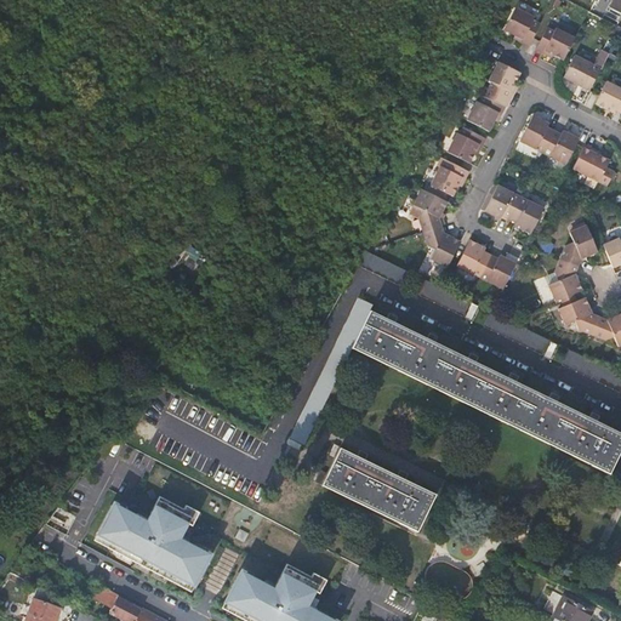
[(620,0),(613,0),(609,7),(620,13),(620,0)]
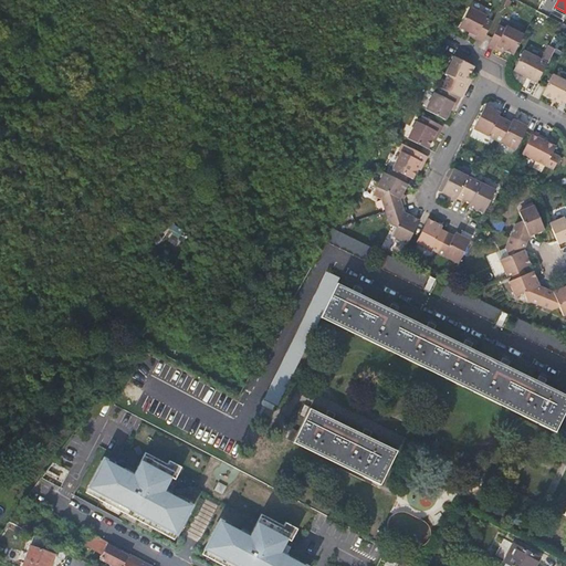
[(483,42),(493,22),(486,18),(489,16),(471,7),(460,28),(478,37),(477,39),(483,42)]
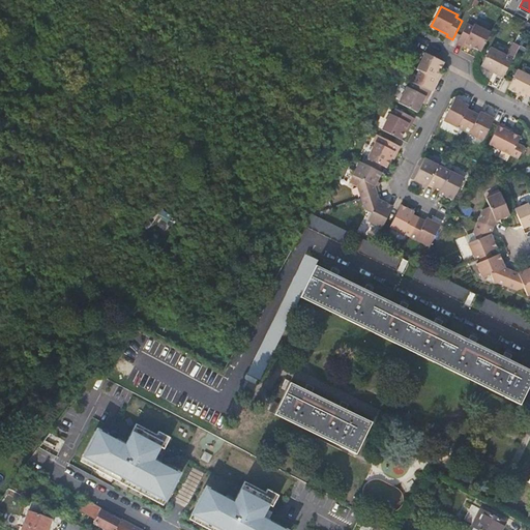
[(481,51),(491,32),(474,24),(473,27),(468,24),(458,42),(464,46),(466,43),(481,51)]
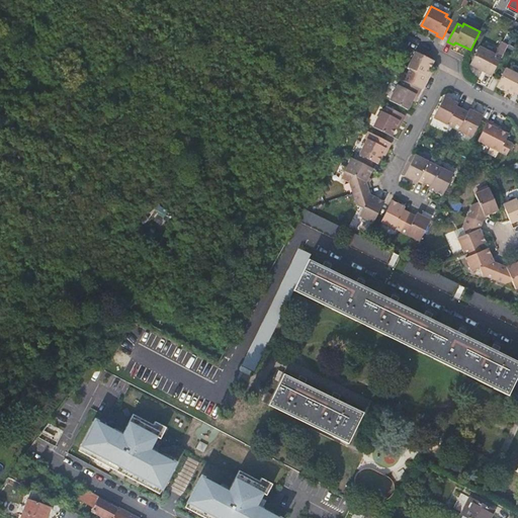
[(492,75),(502,57),(480,46),(470,64),(492,75)]
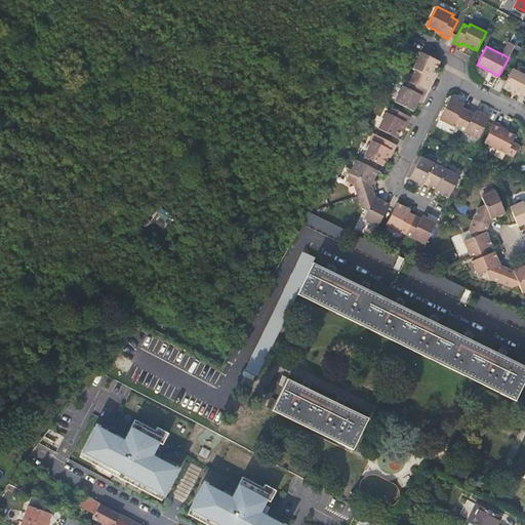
[(441,61),(421,51),(413,67),(413,68),(415,69),(413,75),(433,85),(436,79),(433,77),(441,61)]
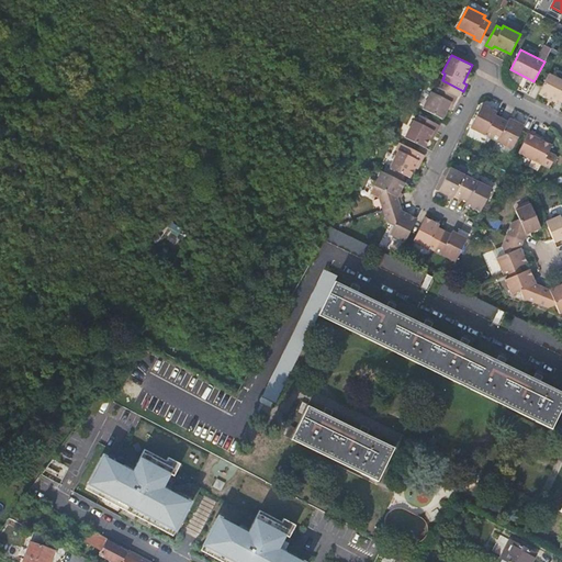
[(561,102),(561,79),(549,74),(539,93),(554,102),(557,99),(561,102)]
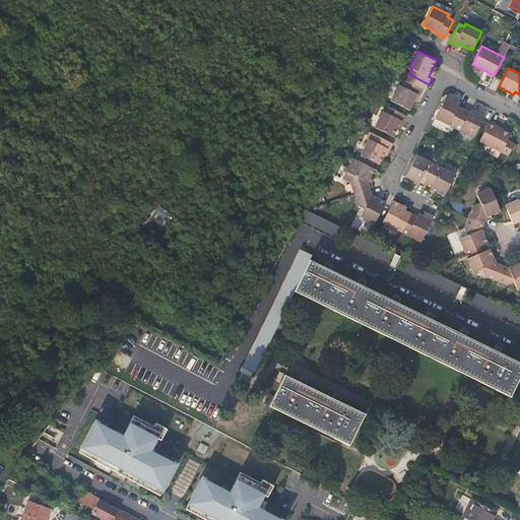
[(424,88),(405,79),(401,85),(400,84),(391,101),(410,110),(418,94),(420,95),(424,88)]
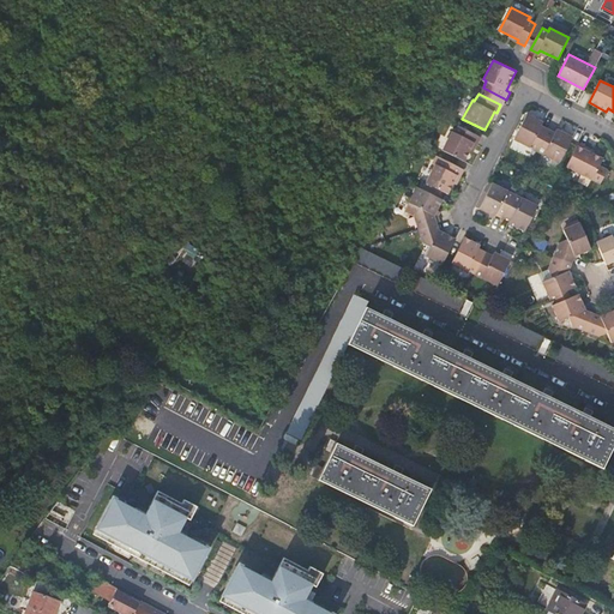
[(515,138),(537,151),(549,128),(542,125),(543,121),(528,114),(515,138)]
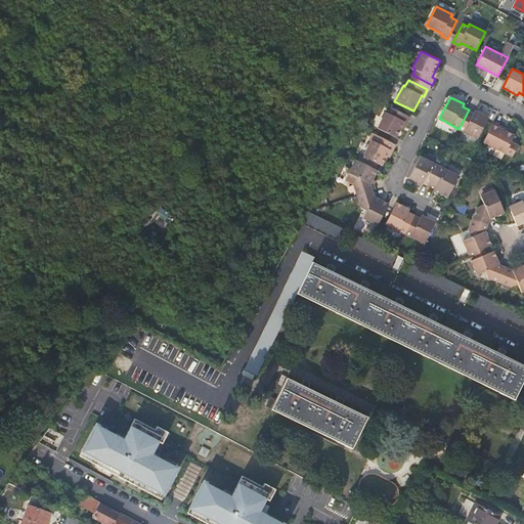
[(410,117),(391,106),(389,113),(386,112),(378,127),(396,137),(404,122),(407,123),(410,117)]
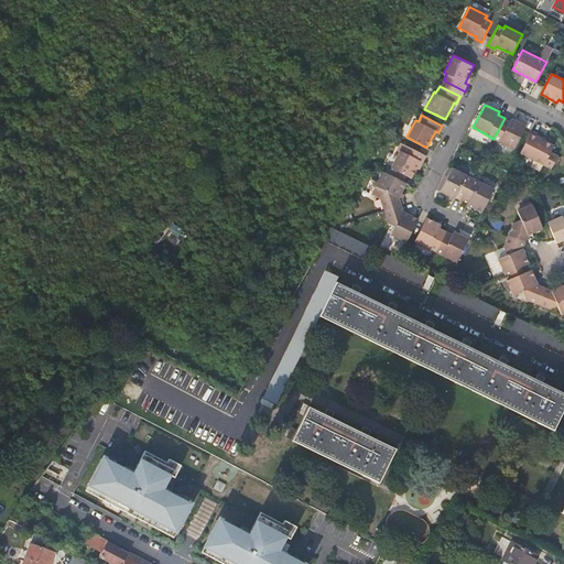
[(510,121),(505,118),(494,139),(514,149),(525,126),(512,119),(510,121)]
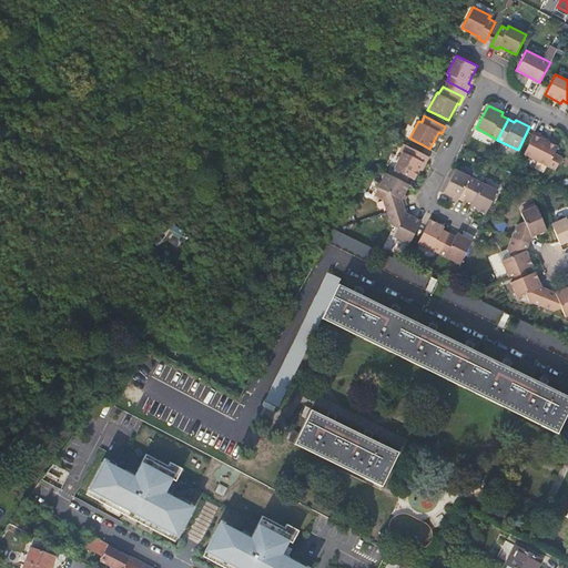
[(557,146),(534,134),(524,154),(556,171),(563,158),(554,153),(557,146)]
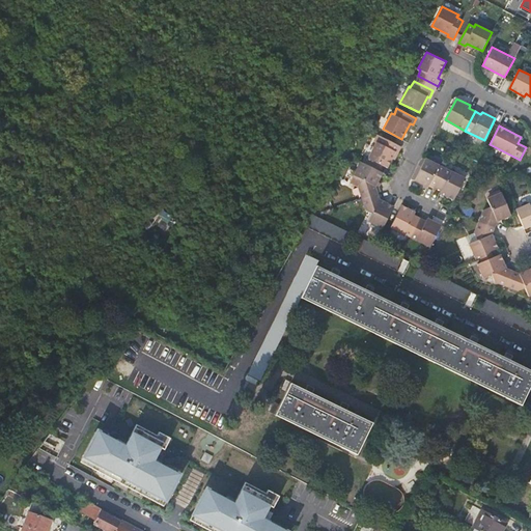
[(401,146),(383,137),(380,142),(376,141),(368,158),(387,167),(396,150),(398,151),(401,146)]
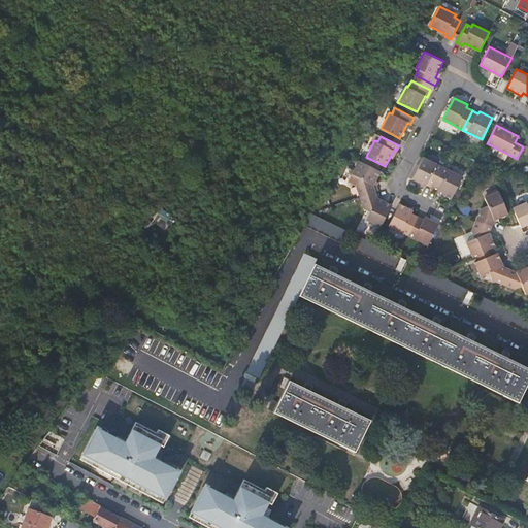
[(428,183),(434,186),(443,166),(424,156),(413,178),(426,186),(428,183)]
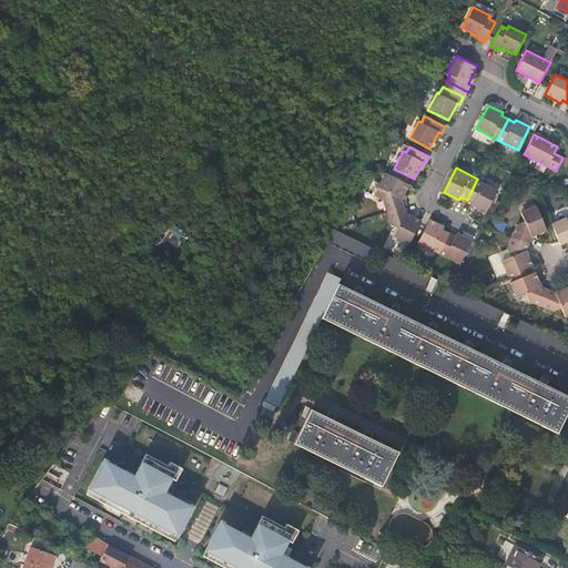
[(409,185),(385,172),(378,186),(387,191),(383,198),(387,212),(404,206),(403,201),(403,199),(409,185)]
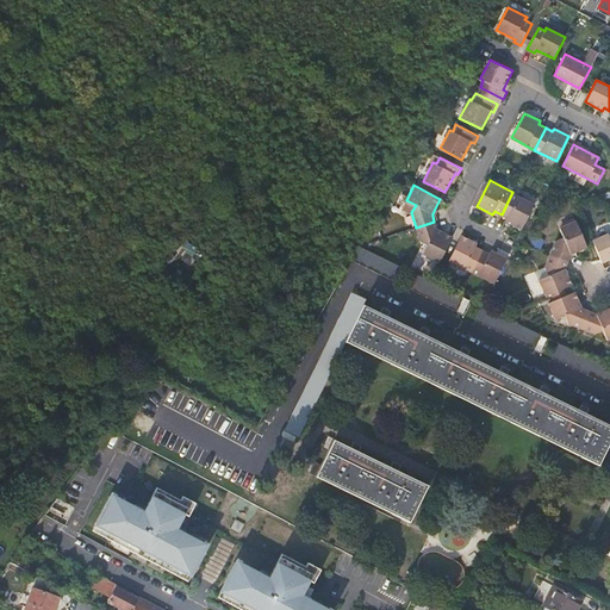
[(512,192),(502,215),(508,218),(505,222),(522,229),(534,204),(512,192)]
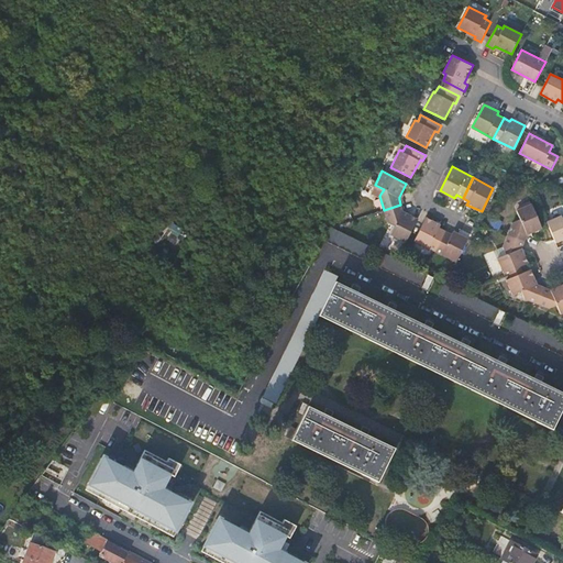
[(511,222),(506,234),(522,241),(526,234),(541,228),(531,203),(515,210),(518,219),(511,222)]
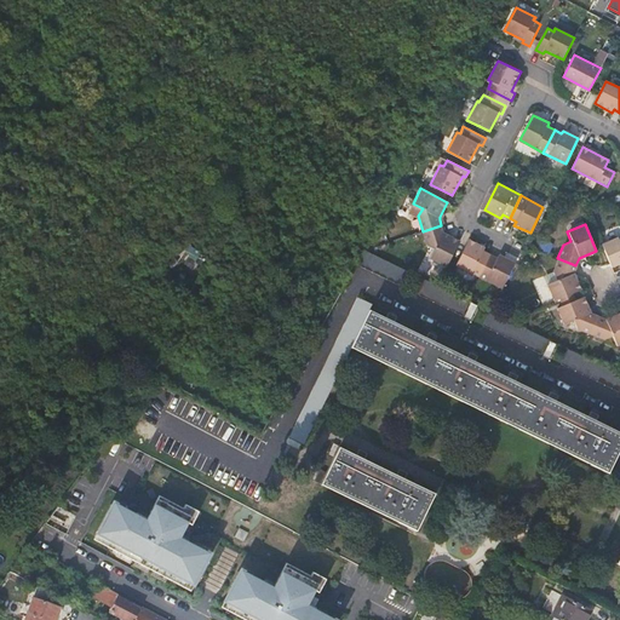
[(441,225),(423,231),(428,244),(436,248),(431,257),(447,265),(460,240),(443,233),(441,225)]
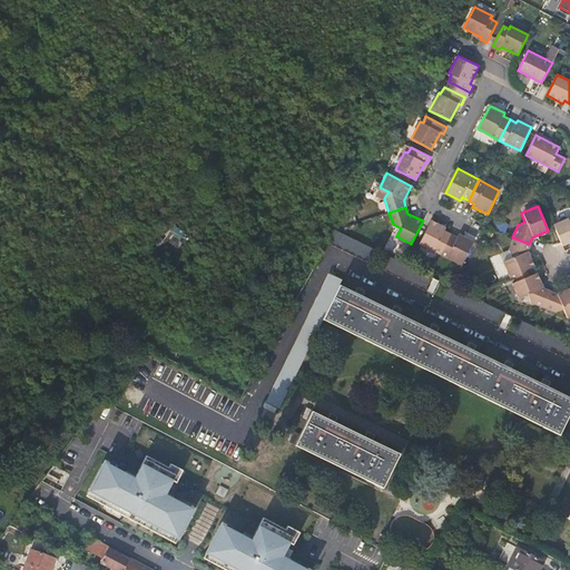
[(420,243),(441,255),(451,234),(445,231),(446,227),(431,218),(420,243)]
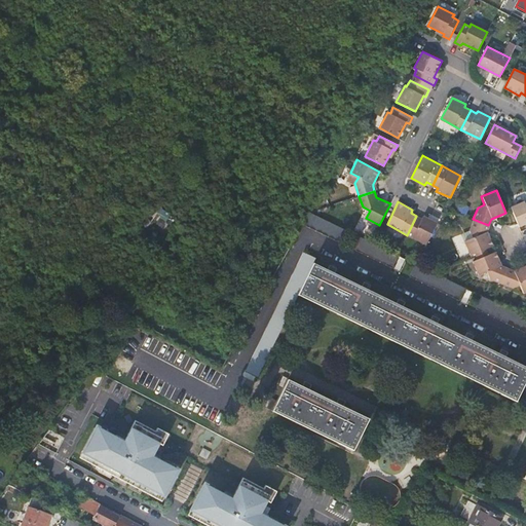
[(511,207),(518,225),(519,226),(525,223),(525,202),(525,203),(524,201),(511,207)]
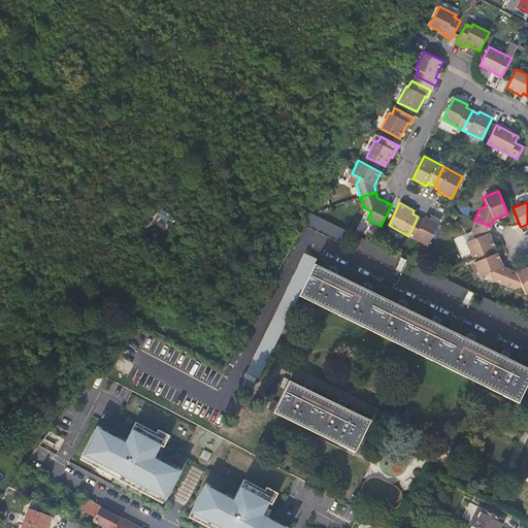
[(352,232),(314,213),(308,226),(344,243),(352,232)]
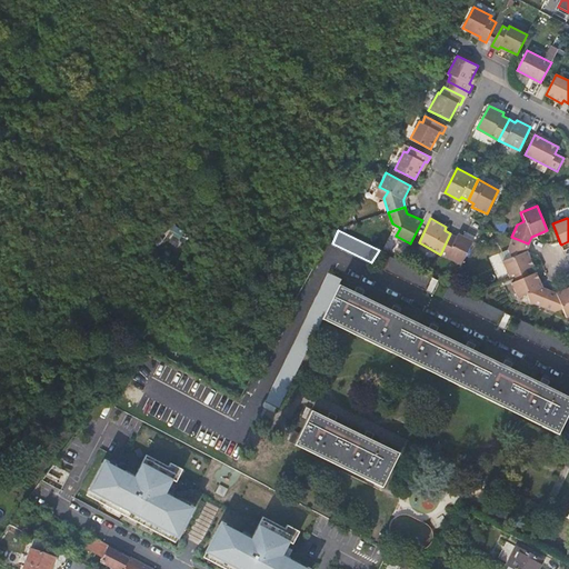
[(450,233),(440,255),(460,265),(472,240),(458,232),(457,236),(450,233)]
